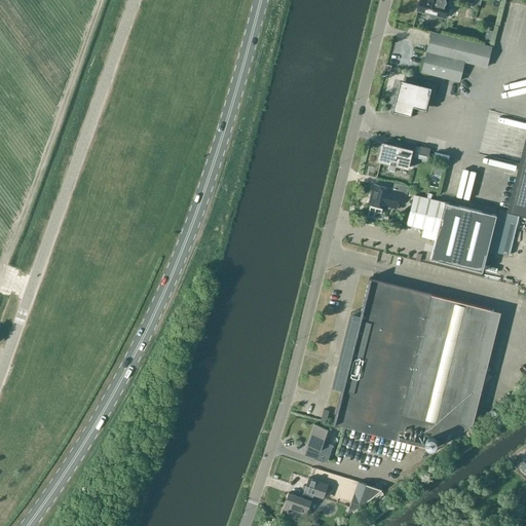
[(427,11),(430,12),(430,14),(430,15),(430,16),(430,17),(431,17),(433,17),(434,19),(435,19),(435,17),(436,17),(437,16),(437,15),(445,17),(449,5),(445,4),(446,1),(445,0),(419,0),(417,10),(426,13),(427,11)]
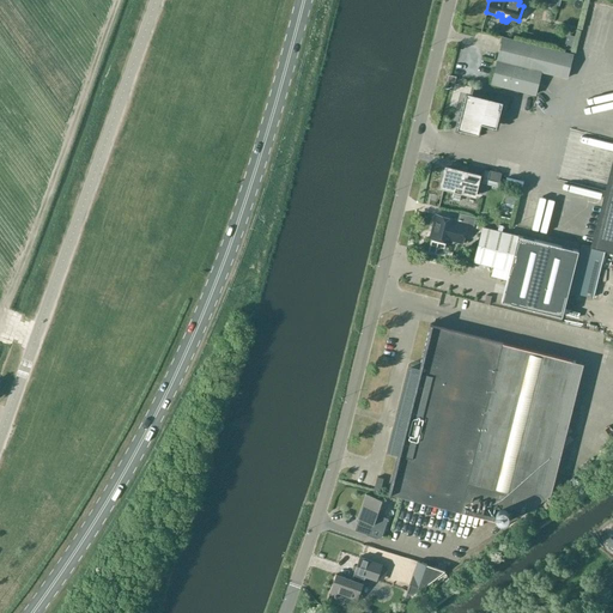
[(574,54),(503,37),(492,84),(535,95),(541,72),(568,78),(574,54)]
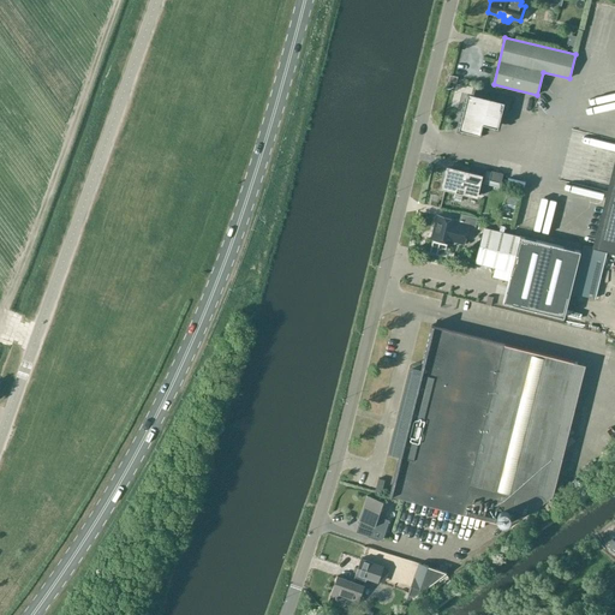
[(466,99),(459,130),(481,135),(483,124),(491,126),(497,127),(499,123),(503,108),(505,102),(469,94),(466,99)]
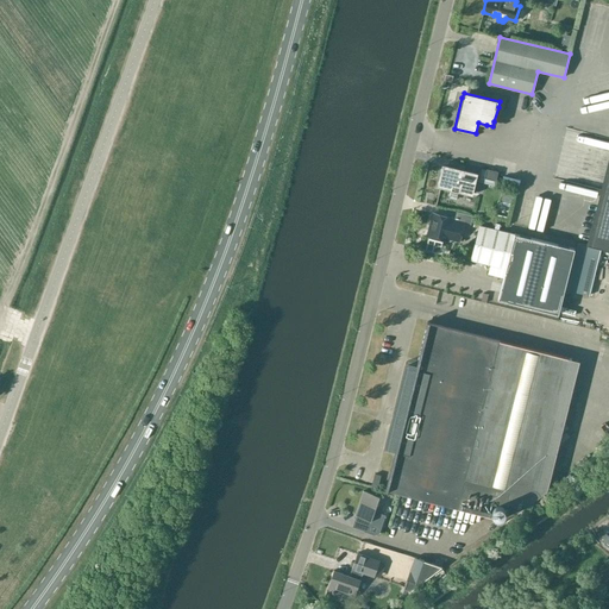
[(443,165),(437,187),(451,190),(452,187),(453,184),(460,187),(459,188),(459,192),(472,195),(473,192),(476,193),(481,175),(445,167),(443,165)]
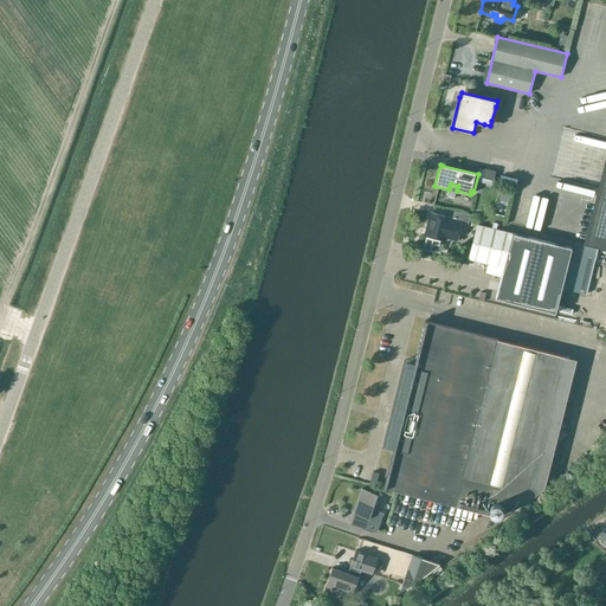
[(483,168),(481,175),(491,178),(492,171),(483,168)]
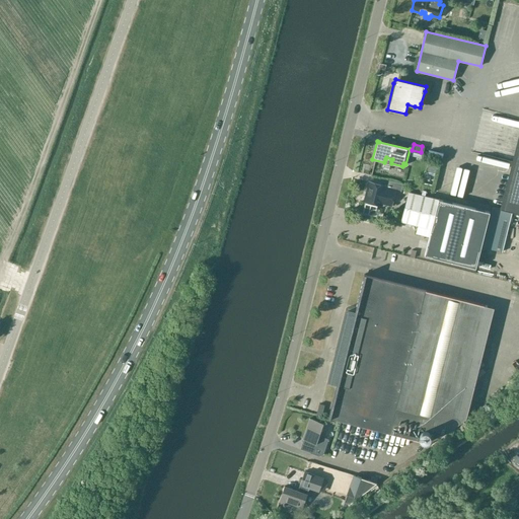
[(518,148),(504,209),(518,213),(518,148)]
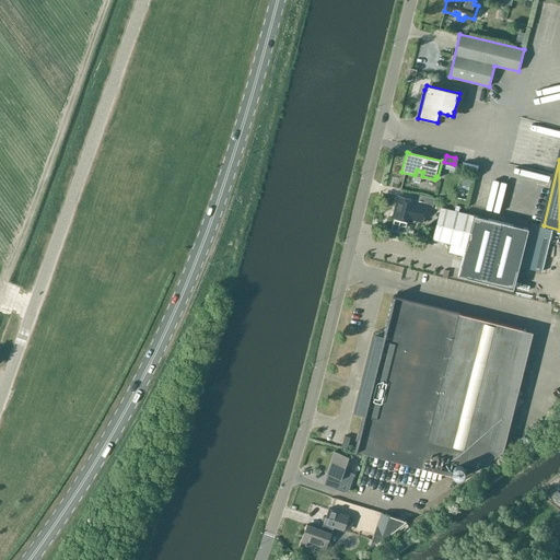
[(461,174),(458,184),(467,186),(470,176),(461,174)]
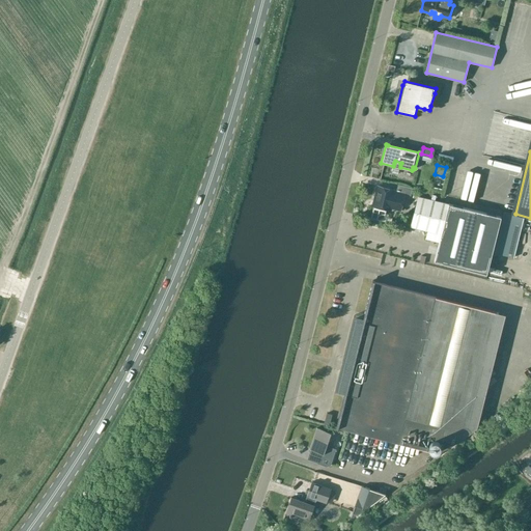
[(411,197),(413,188),(397,185),(395,192),(390,191),(390,189),(379,186),(373,205),(390,210),(391,207),(400,210),(404,195),(411,197)]
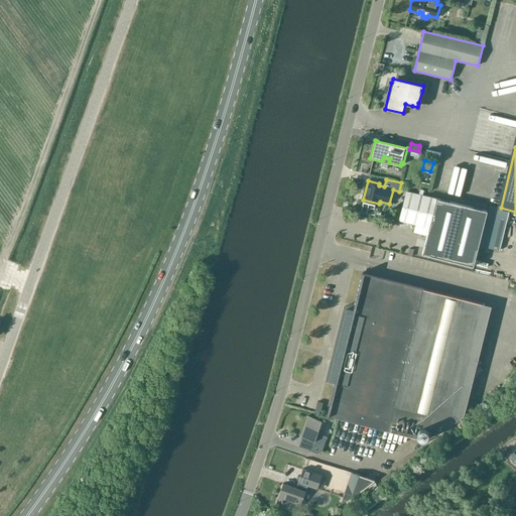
[(427,235),(422,253),(474,266),(488,211),(407,190),(400,220),(416,224),(414,232),(427,235)]
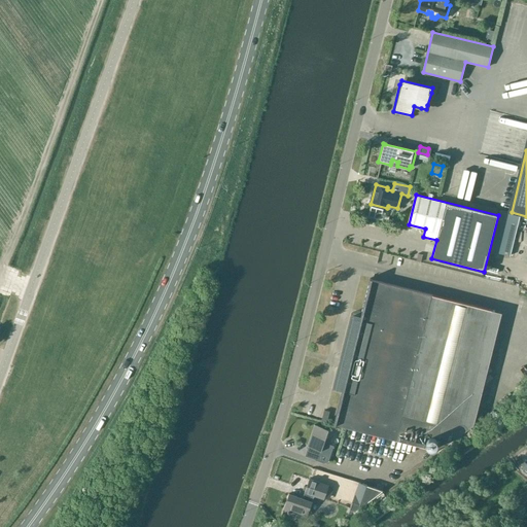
[(495,247),(513,252),(518,234),(512,233),(511,235),(500,232),(495,247)]
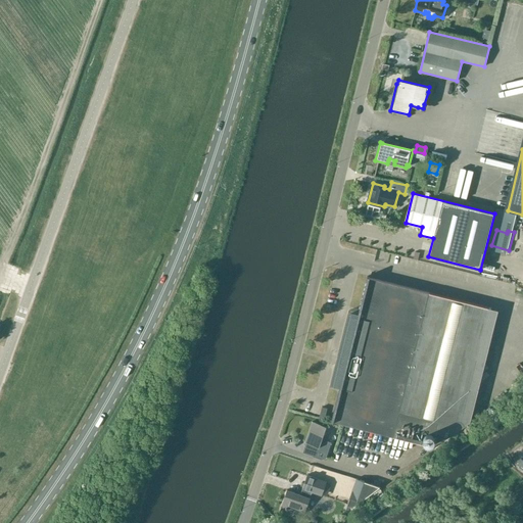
[(348,315),(331,385),(341,387),(333,421),(435,446),(458,430),(461,421),(481,334),(490,337),(493,324),(485,322),(488,307),(369,278),(359,317),(348,315)]
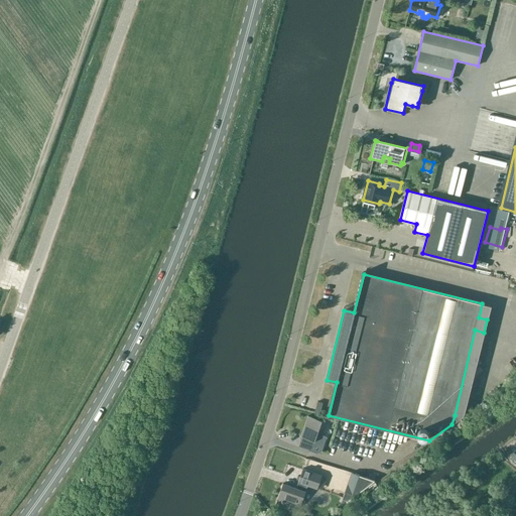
[(302,436),(299,446),(308,449),(317,453),(319,452),(320,452),(321,449),(327,435),(317,432),(323,420),(308,415),(301,436),(302,436)]
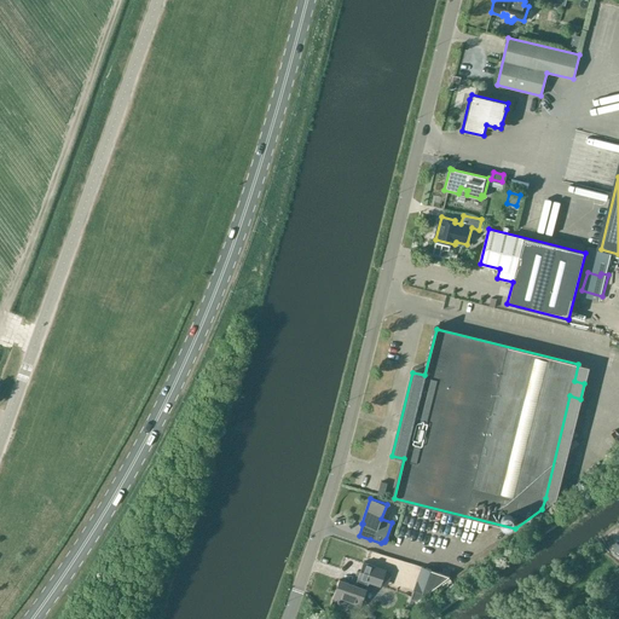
[(340,579),(333,599),(360,608),(370,582),(381,585),(381,583),(386,572),(386,570),(364,562),(363,562),(359,573),(358,579),(356,584),(340,579)]
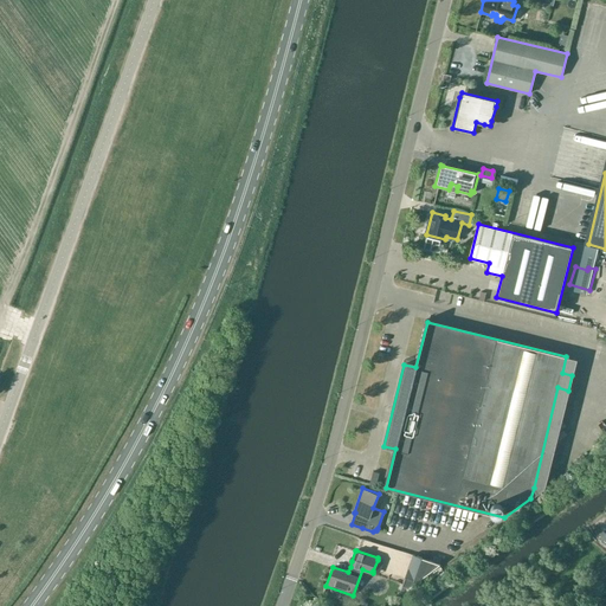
[(408,568),(404,584),(410,586),(440,563),(413,554),(408,568)]
